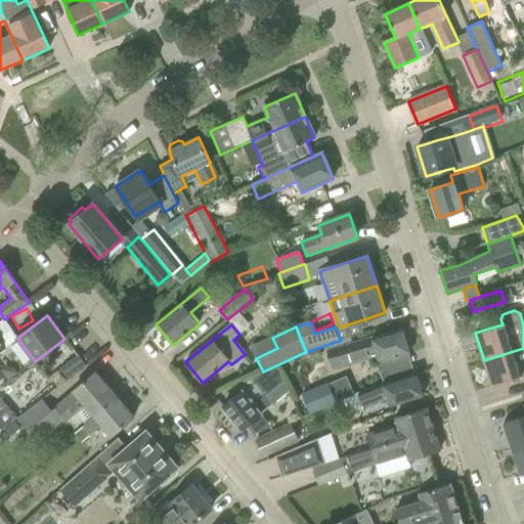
[(382,335),(325,351),(332,372),(370,359),(374,366),(377,365),(408,354),(409,354),(401,329),(382,335)]
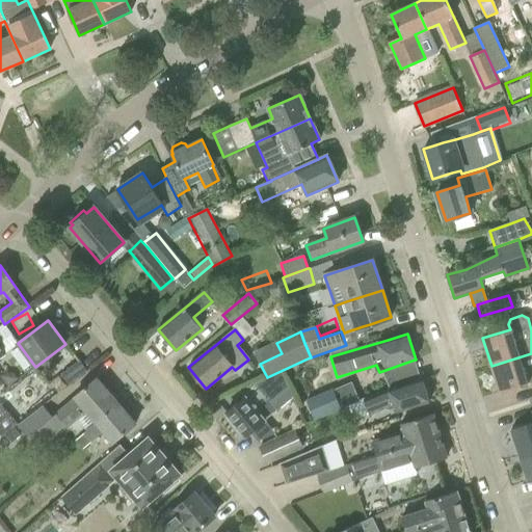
[(500,393),(531,382),(531,353),(491,366),(500,393)]
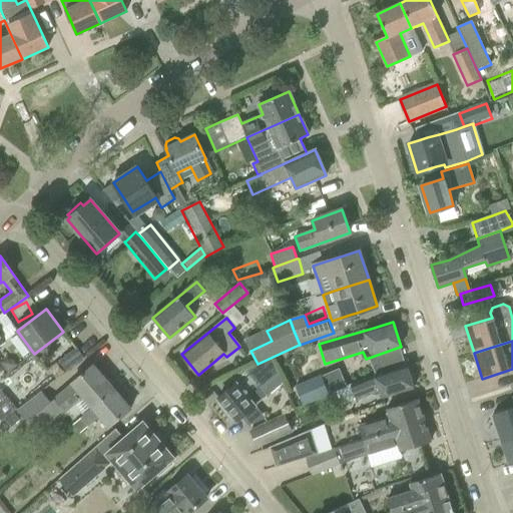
[(66,372),(84,359),(76,348),(58,362),(66,372)]
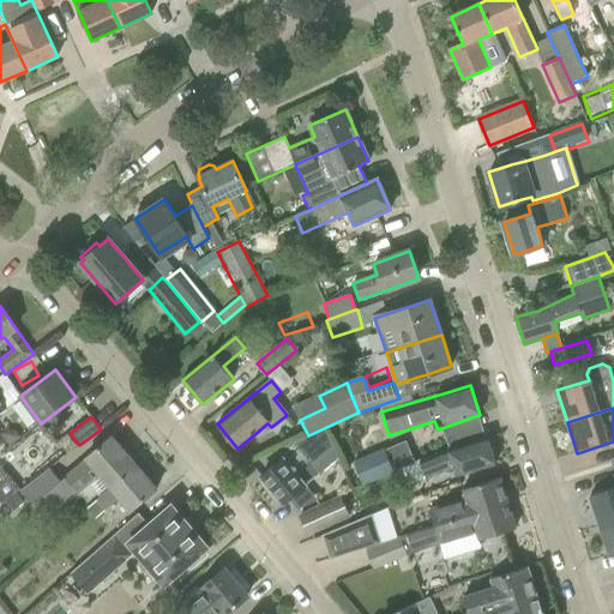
[(282,459),(262,476),(272,491),(269,493),(277,503),(281,500),(283,504),(320,474),(313,464),(333,446),(325,428),(294,443),(276,452),(282,459)]
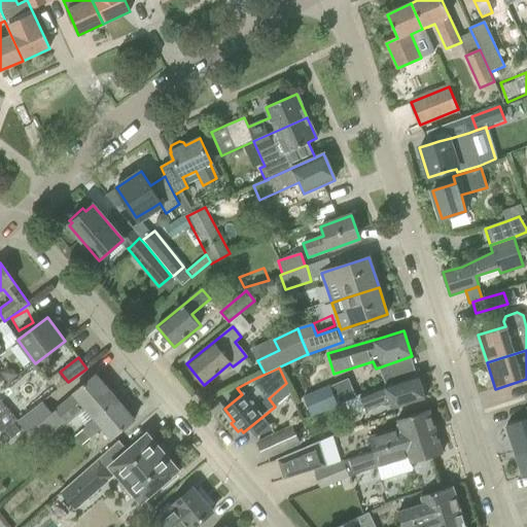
[(8,370),(1,374),(8,383),(19,376),(14,371),(8,370)]
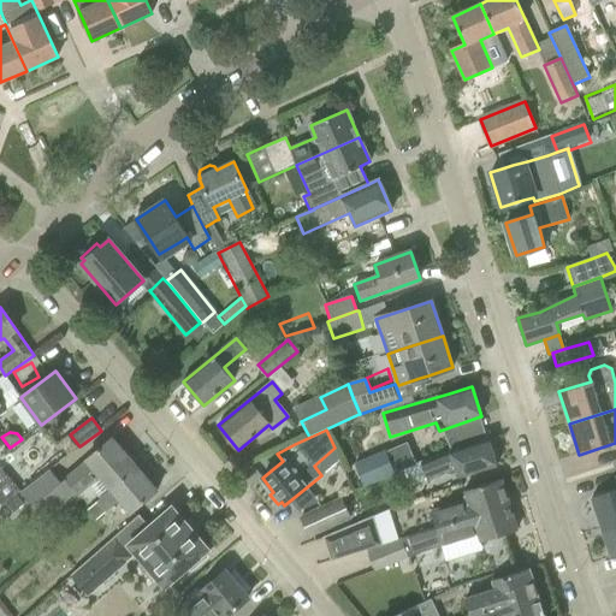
[(489,438),(487,439),(486,436),(456,449),(421,465),(428,480),(456,468),(458,477),(497,466),(489,438)]
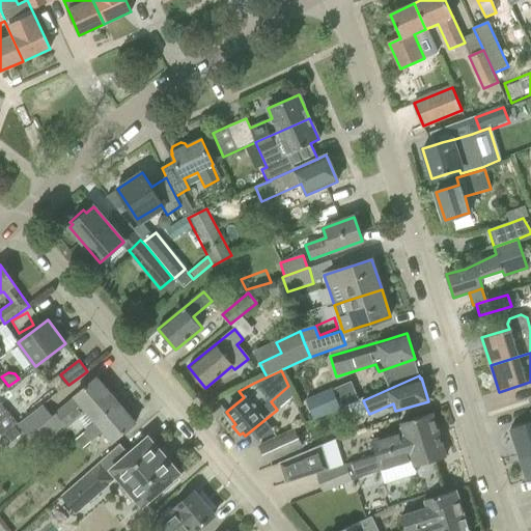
[(77,441),(119,404),(96,378),(75,396),(75,397),(52,416),(43,404),(18,425),(34,444),(47,434),(50,437),(64,424),(66,426),(86,410),(96,423),(77,440),(77,441)]
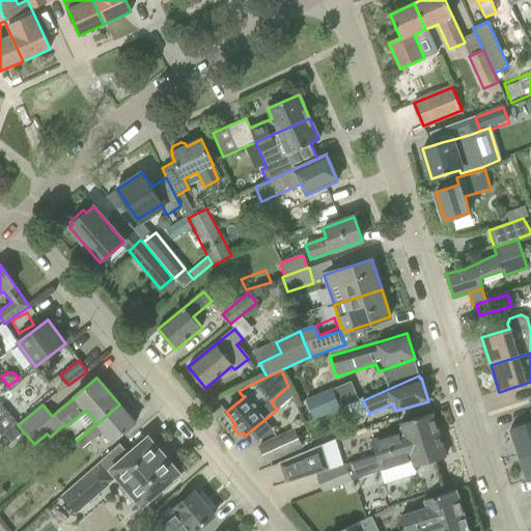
[(332,388),(305,399),(313,419),(340,408),(332,389),(332,388)]
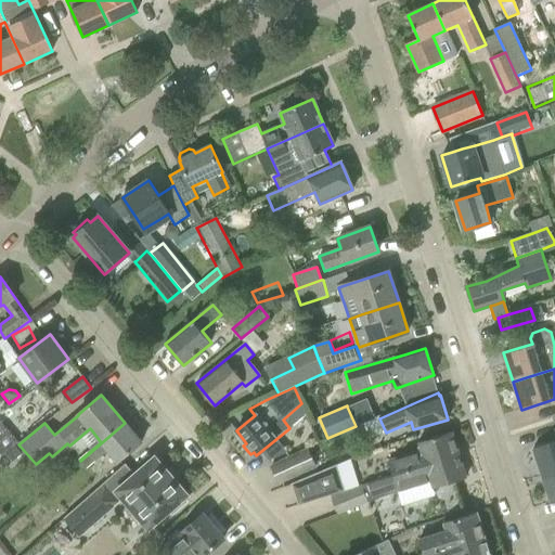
[(117,463),(125,456),(141,442),(125,423),(80,461),(87,468),(107,452),(117,463)]
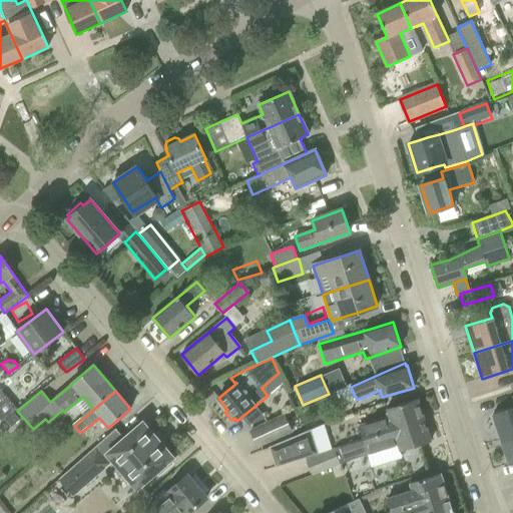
[(512,407),(493,414),(501,440),(512,435),(512,397),(512,399),(512,398),(512,407)]
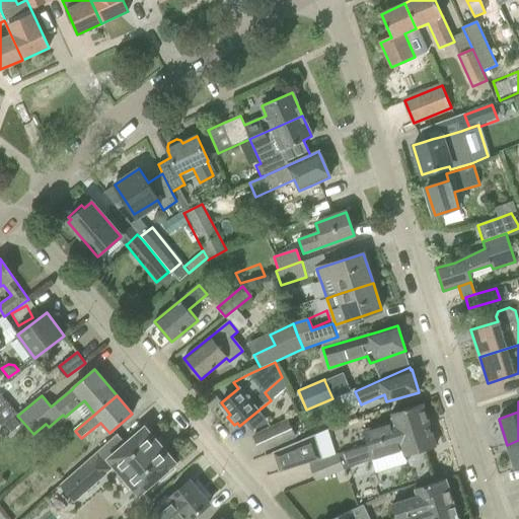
[(288,419),(298,414),(293,402),(287,405),(285,413),(288,419)]
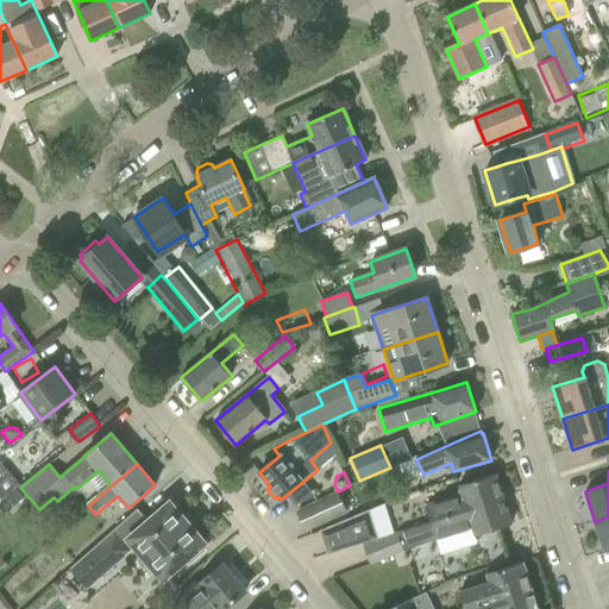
[(432,523),(503,498),(495,475),(459,485),(462,494),(426,504),(432,522),(432,523)]
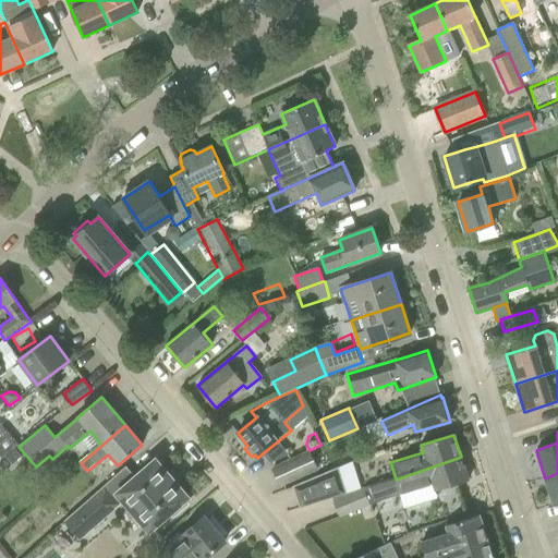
[(280,486),(316,470),(308,452),(273,469),(280,486)]
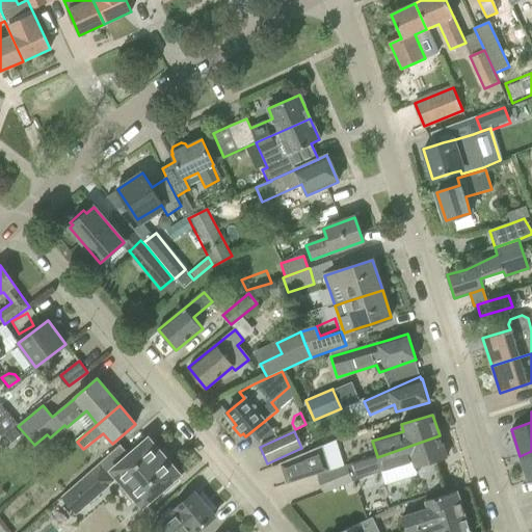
[(415,468),(446,458),(440,435),(377,457),(377,456),(346,466),(317,477),(323,493),(352,482),(381,471),(413,461),(415,468)]
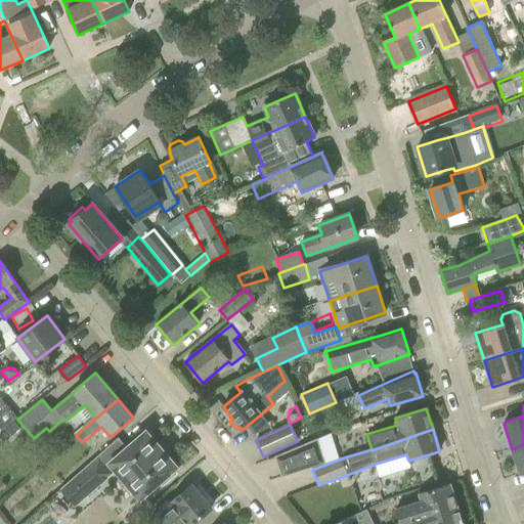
[(118,438),(60,488),(75,505),(117,470),(128,484),(140,497),(150,489),(159,482),(161,485),(162,486),(176,474),(173,470),(176,467),(165,454),(167,453),(159,444),(158,445),(157,444),(155,442),(146,433),(128,449),(118,438)]
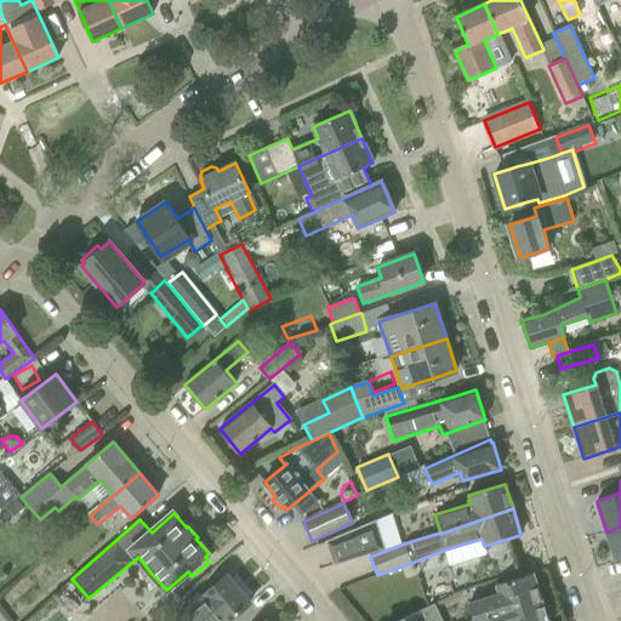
[(376,520),(325,541),(326,542),(334,565),(385,550),(377,525),(376,520)]
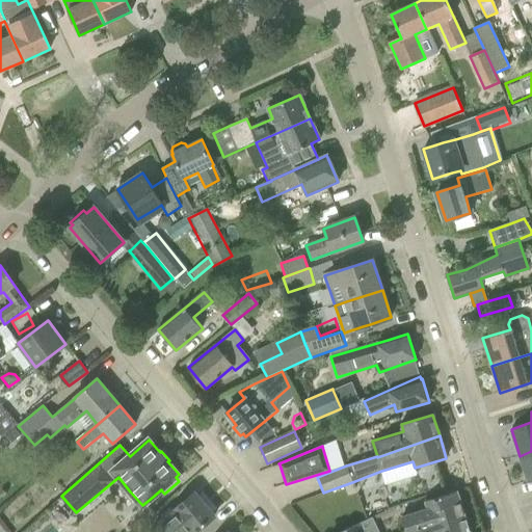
[(531,451),(520,456),(528,481),(531,480),(531,451)]
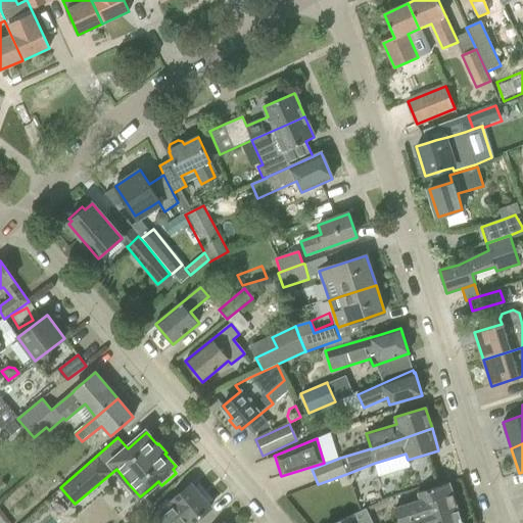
[(399,522),(457,506),(449,483),(418,492),(420,501),(395,509),(399,522)]
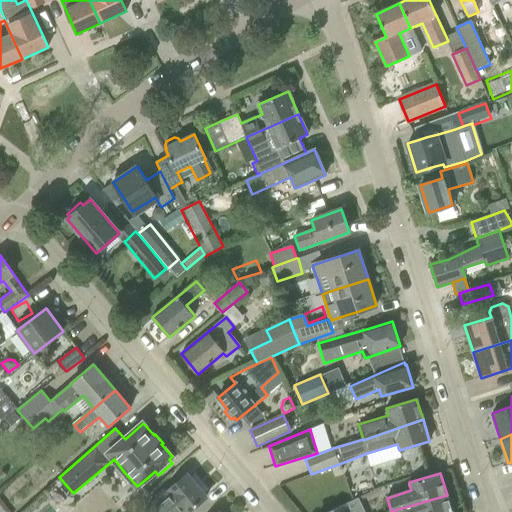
[(158,500),(146,510),(147,511),(189,511),(207,497),(203,493),(207,490),(194,474),(190,478),(187,474),(168,490),(168,491),(167,492),(164,489),(155,496),(158,500)]
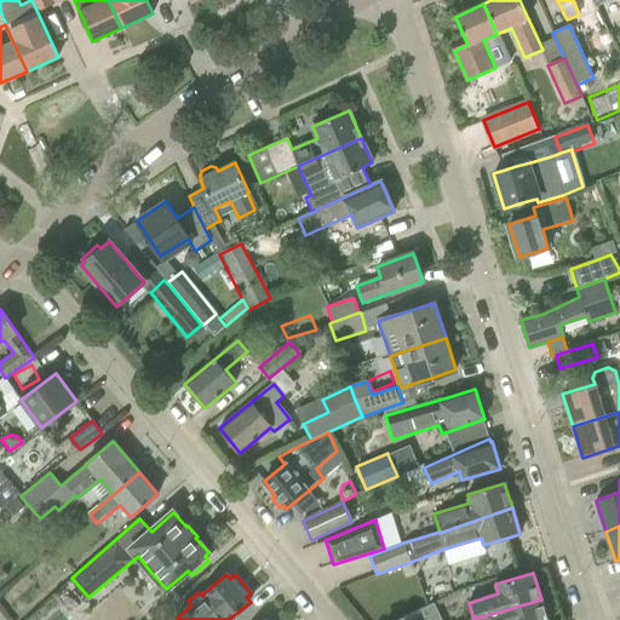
[(546,619),(541,600),(474,619),(546,619)]
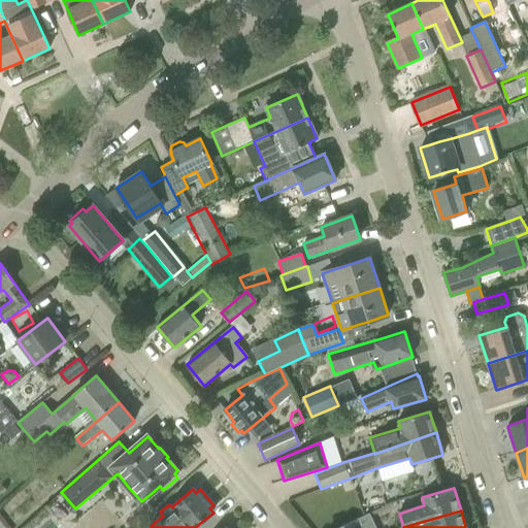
[(350,523),(337,527),(362,527),(359,519),(350,523)]
